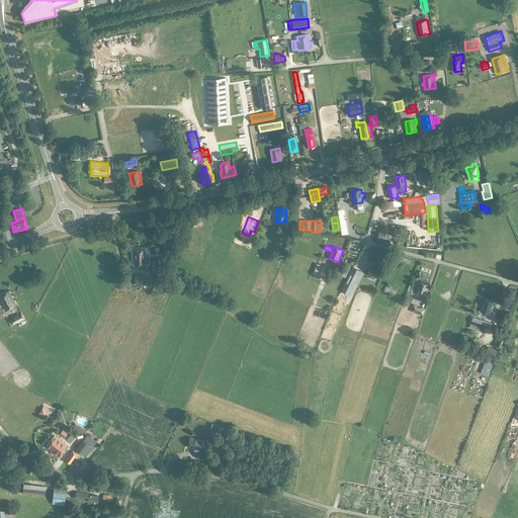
[(145,264),(145,260),(149,259),(148,255),(145,256),(144,250),(134,250),(135,265),(145,264)]
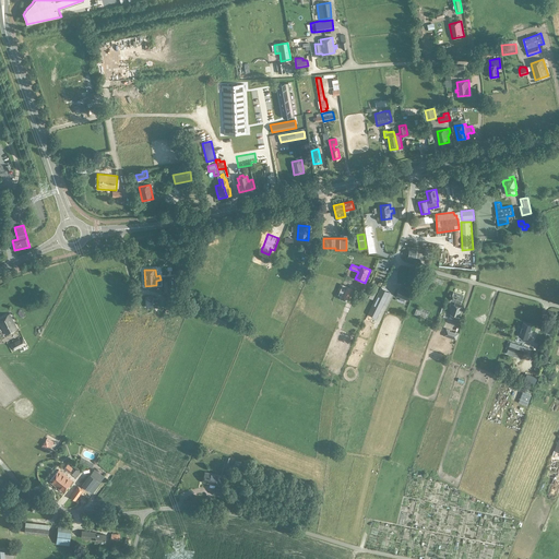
[(286,288),(286,278),(290,280),(290,273),(286,272),(286,273),(281,273),(281,274),(278,274),(278,276),(278,280),(278,287),(277,290),(285,290),(285,288),(286,288)]
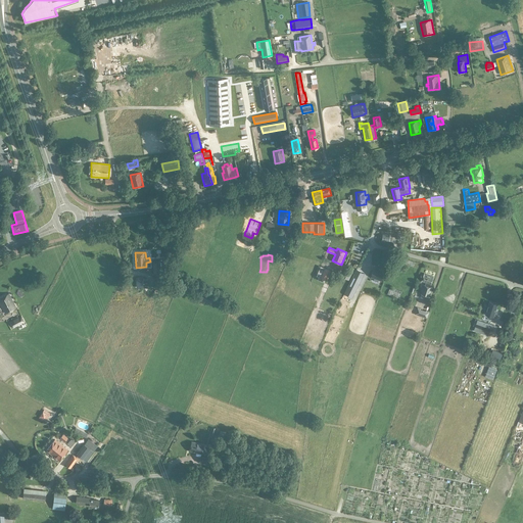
[(399,262),(403,263),(403,264),(414,267),(415,263),(406,259),(406,258),(400,257),(399,262)]
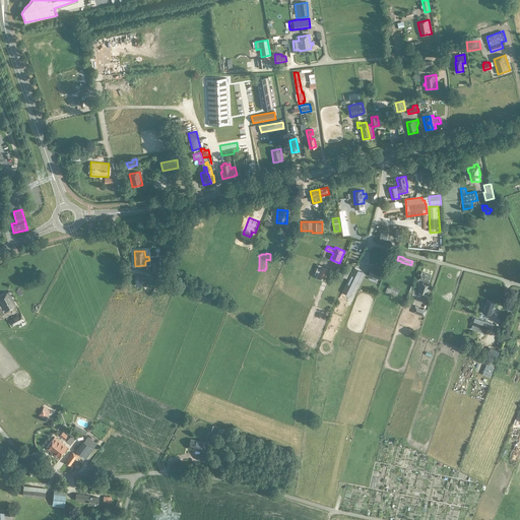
[(236,260),(233,267),(244,271),(247,264),(244,263),(245,263),(242,261),(242,262),(236,260)]
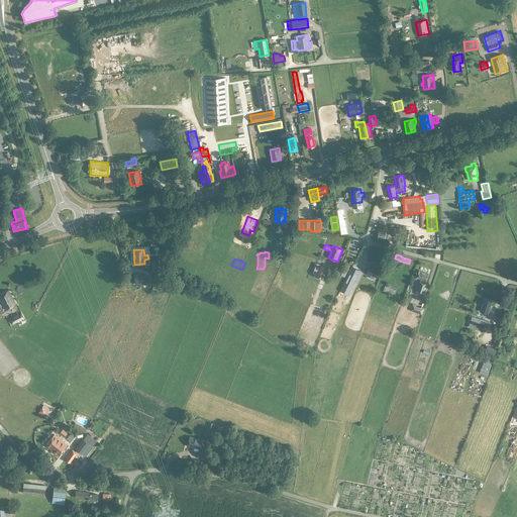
[(311,272),(324,277),(327,268),(315,263),(311,272)]
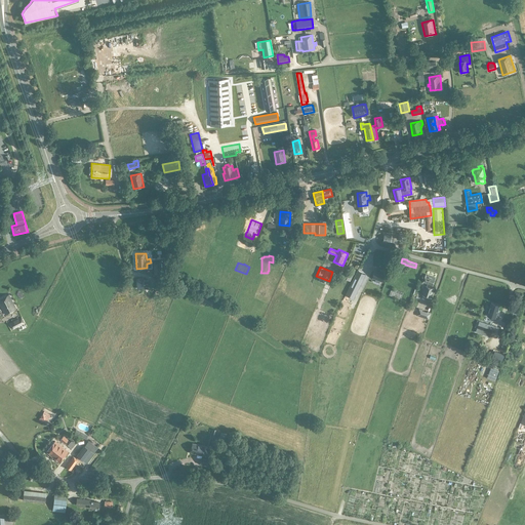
[(350,281),(356,269),(350,267),(347,274),(347,275),(346,275),(345,278),(350,281)]
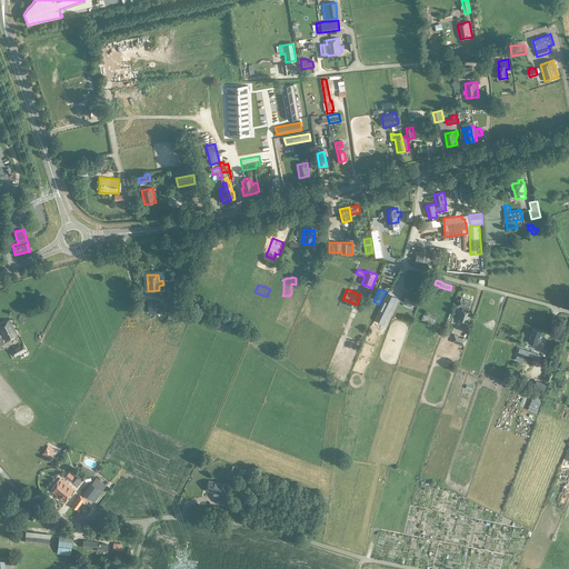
[(416,305),(420,296),(408,291),(405,300),(416,305)]
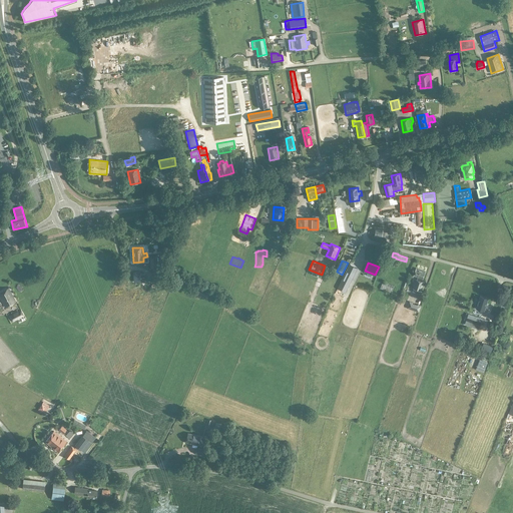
[(346,292),(358,268),(350,264),(338,288),(346,292)]
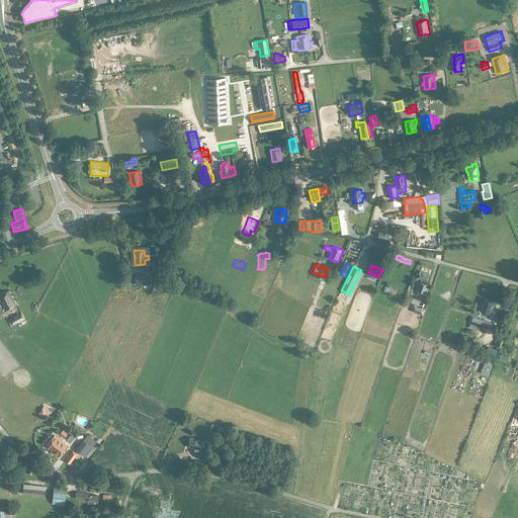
[(418,278),(422,279),(421,282),(420,282),(417,290),(425,293),(428,284),(426,284),(427,281),(430,274),(420,271),(418,278)]
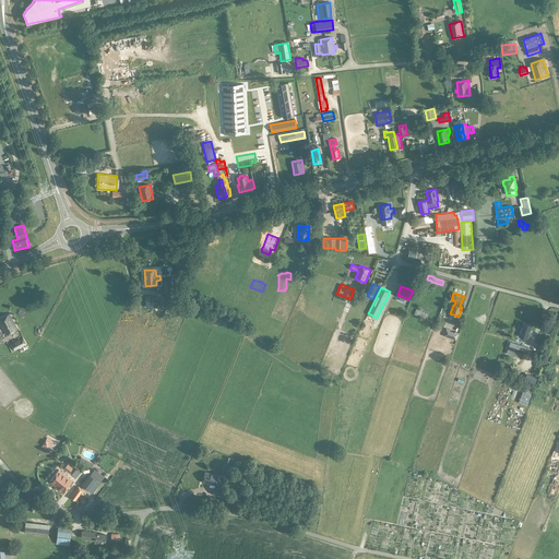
[(396,296),(393,306),(401,308),(404,298),(396,296)]
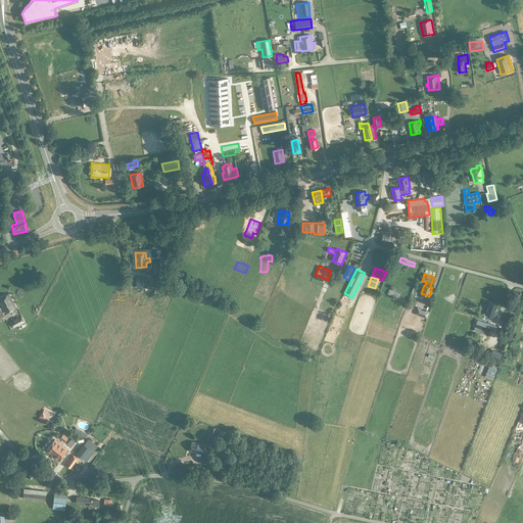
[(164,287),(172,291),(175,286),(167,282),(164,287)]
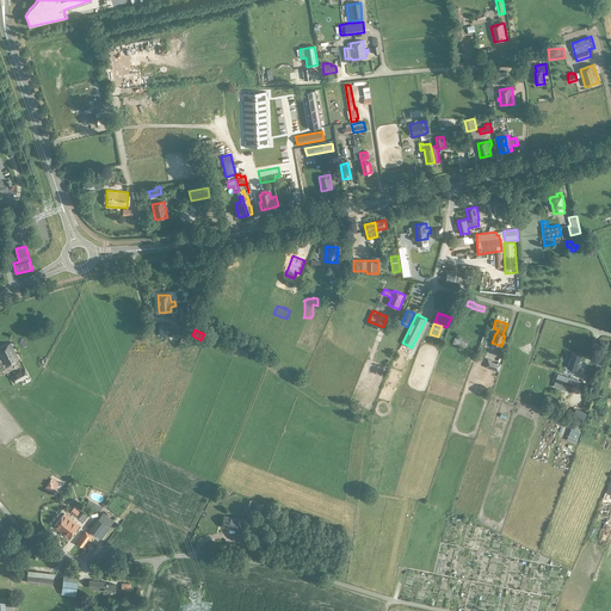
[(469,340),(456,335),(455,338),(455,339),(452,344),(467,349),(469,340)]
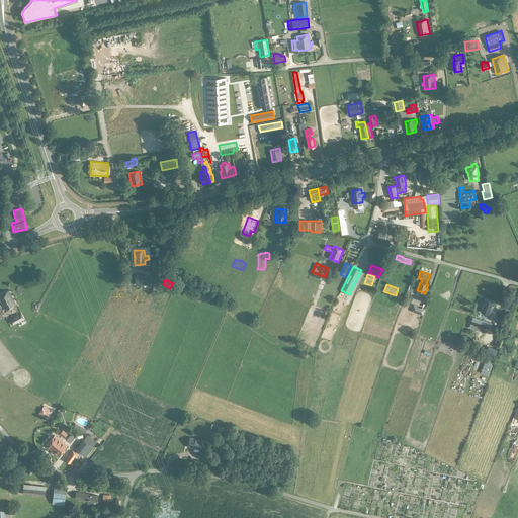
[(0,294),(0,299),(5,311),(16,305),(9,290),(0,294)]
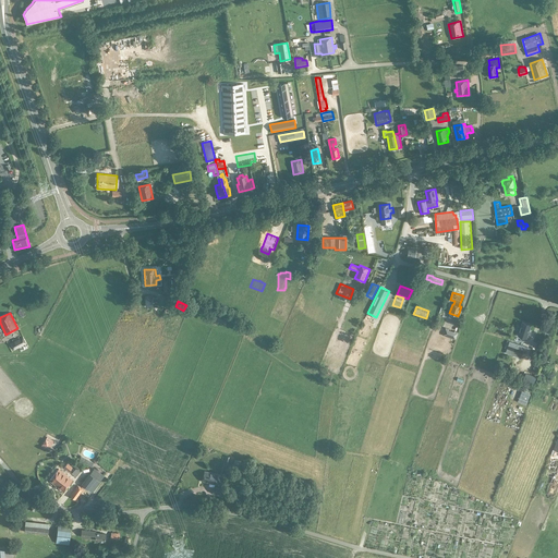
[(530,330),(529,330),(531,324),(522,322),(518,335),(526,338),(529,332),(530,330)]
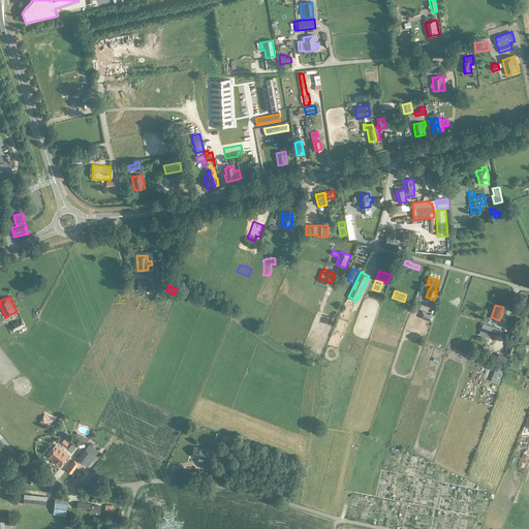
[(419,317),(432,321),(434,315),(431,313),(431,314),(425,313),(426,312),(422,311),(419,317)]
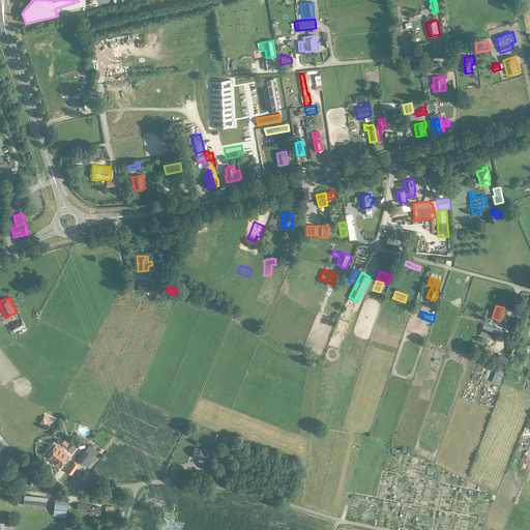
[(9,326),(12,332),(25,326),(22,320),(9,326)]
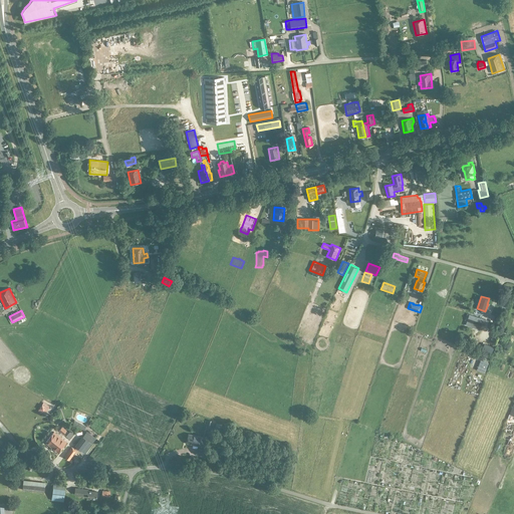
[(466,325),(480,330),(484,319),(470,314),(466,325)]
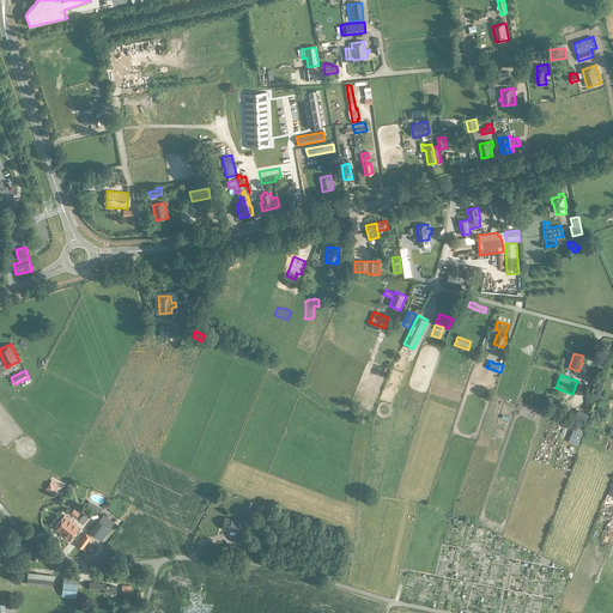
[(0,390),(1,390),(4,389),(4,390),(5,394),(11,392),(11,390),(4,378),(0,380),(0,390)]
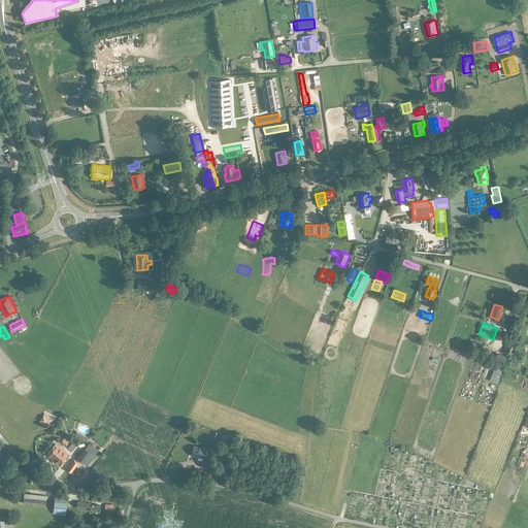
[(507,357),(503,355),(498,353),(495,359),(505,362),(507,357)]
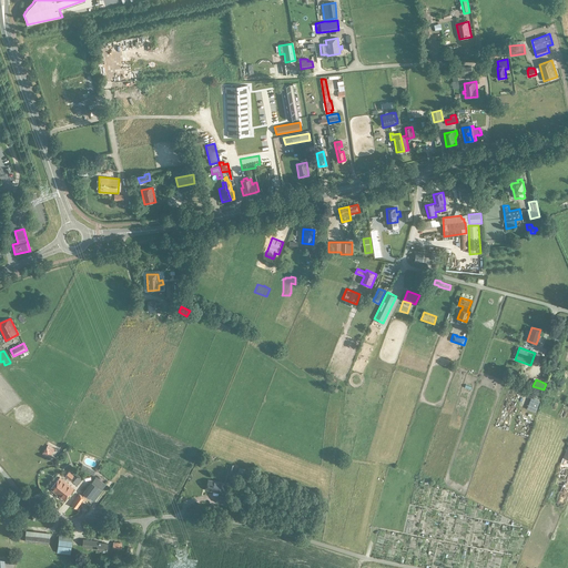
[(95,470),(82,464),(80,468),(93,476),(95,470)]
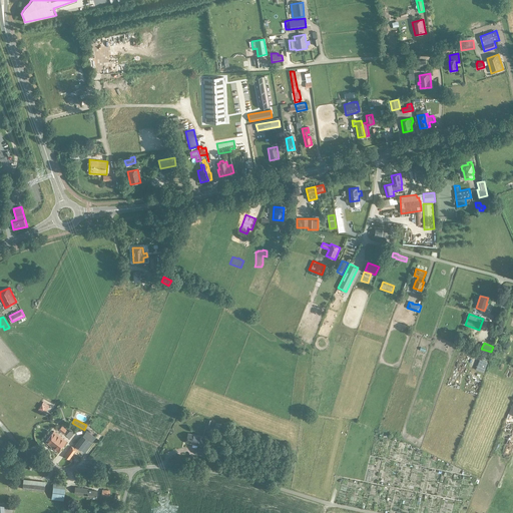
[(58,451),(62,447),(66,442),(54,431),(45,441),(58,451)]
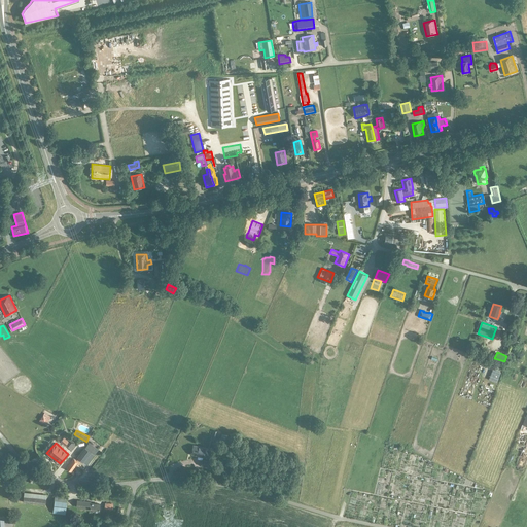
[(203,457),(206,448),(194,445),(190,454),(203,457)]
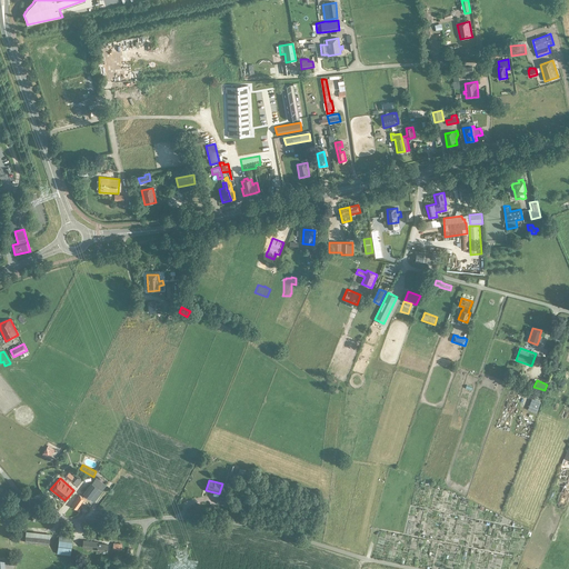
[(91,482),(82,493),(93,501),(101,490),(91,482)]
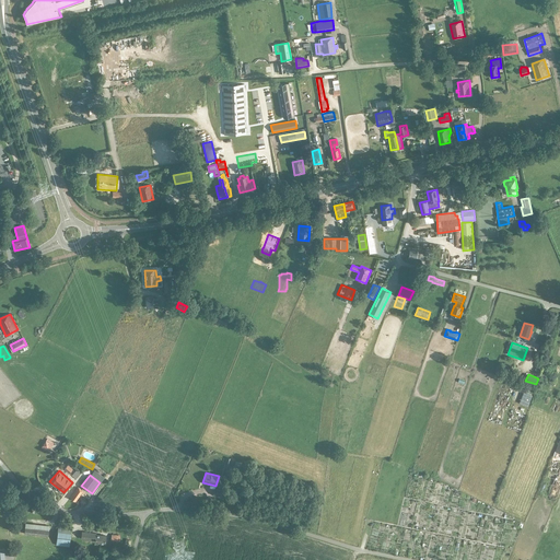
[(73,493),(79,498),(83,491),(78,488),(73,493)]
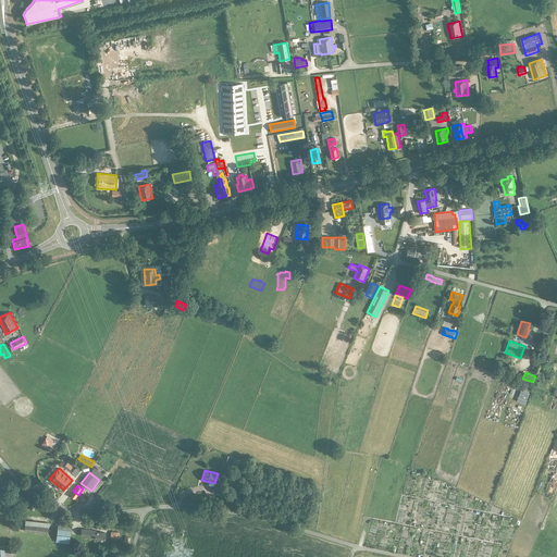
[(222,487),(213,485),(211,493),(220,495),(222,487)]
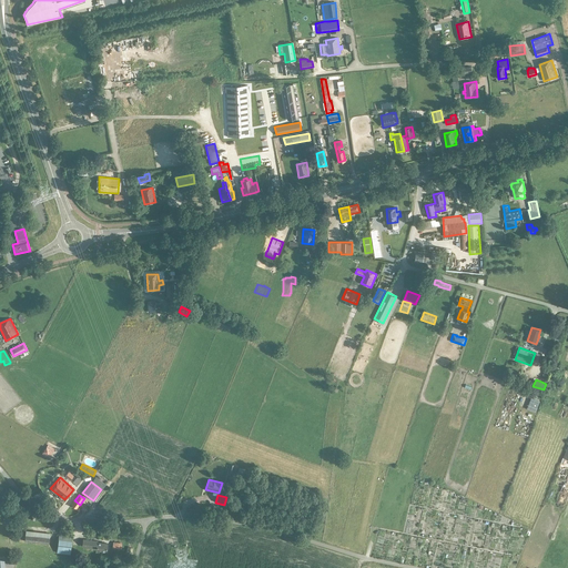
[(83,499),(75,509),(78,511),(85,501),(83,499)]
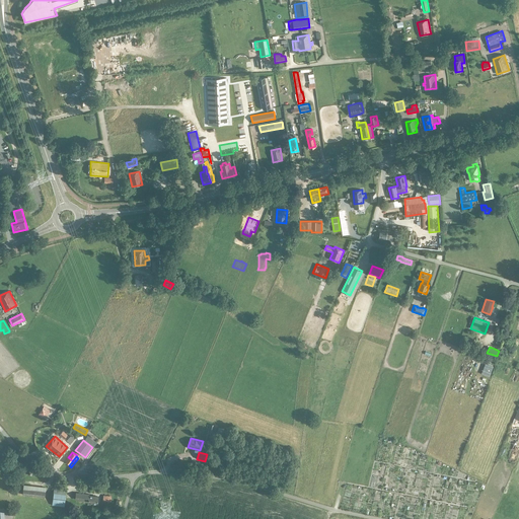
[(66,490),(54,489),(52,505),(64,507),(66,490)]
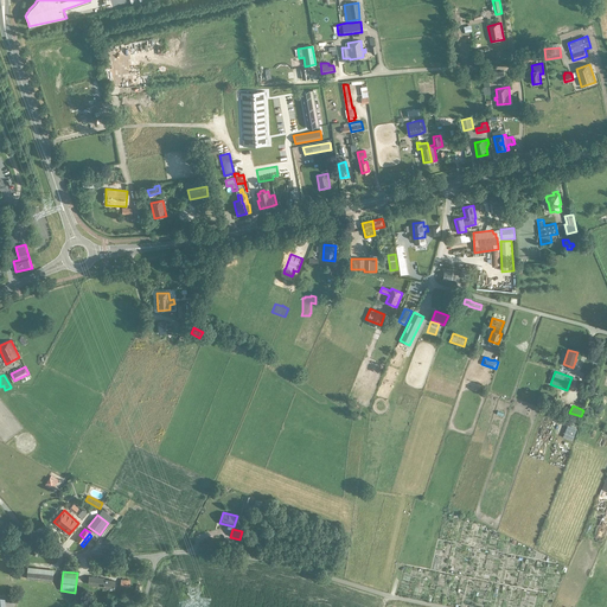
[(104,579),(89,576),(88,583),(103,586),(103,588),(114,589),(115,581),(104,580),(104,579)]
